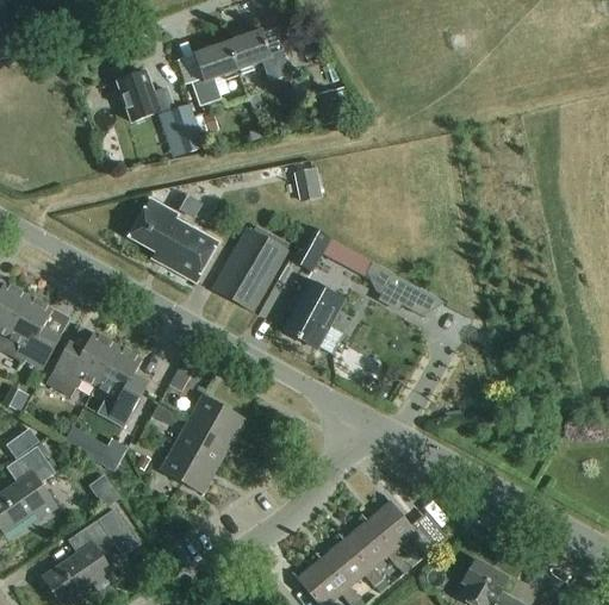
[(7,17),(0,18),(0,56),(14,54),(7,17)]
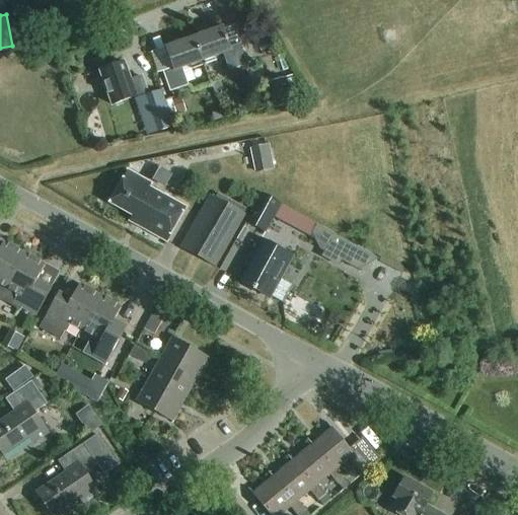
[(222,24),(194,35),(202,59),(223,52),(228,68),(246,62),(239,42),(230,45),(222,24)]
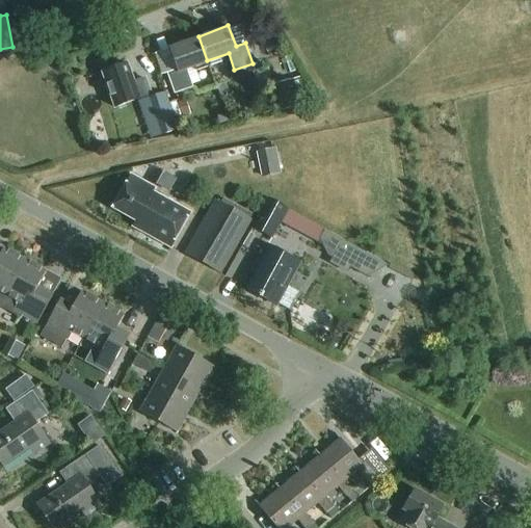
[(207,60),(198,36),(168,47),(176,68),(166,71),(174,91),(192,85),(186,68),(207,60)]
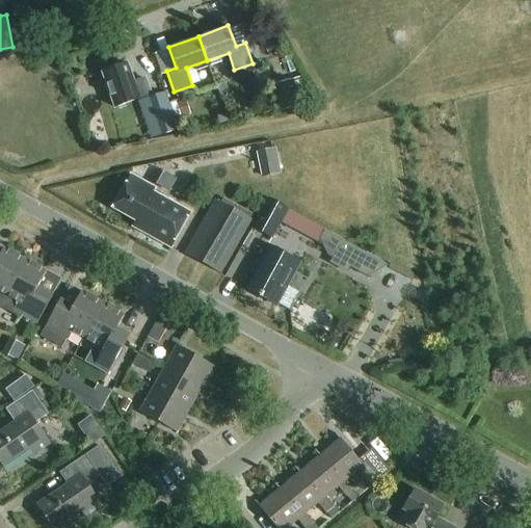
[(133,80),(127,61),(102,71),(114,105),(145,94),(151,91),(145,77),(133,80)]
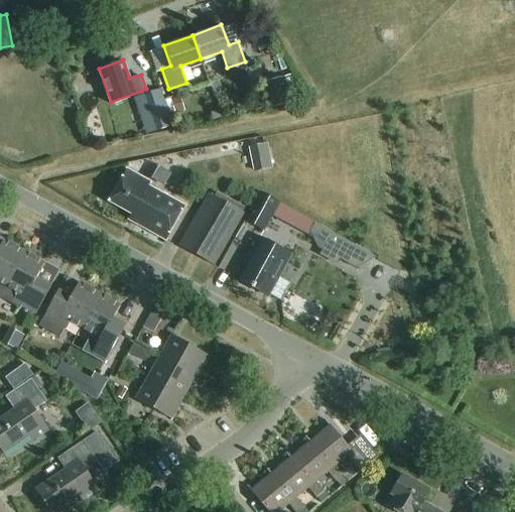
[(243,68),(250,86),(263,82),(257,64),(243,68)]
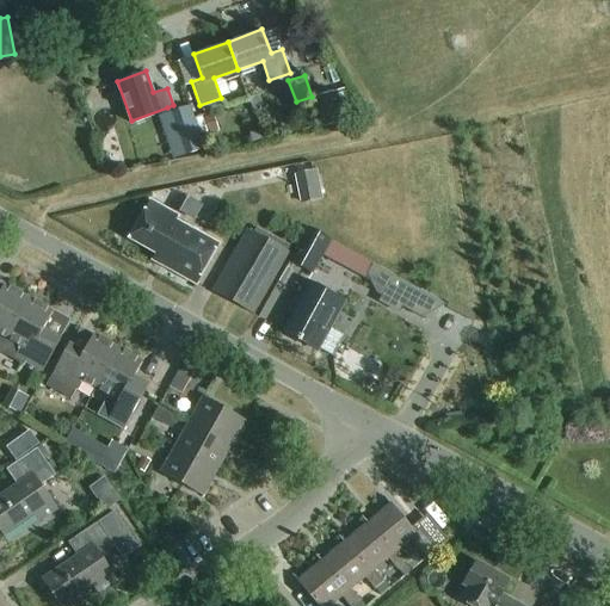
[(330,92),(310,98),(320,129),(339,123),(330,92)]
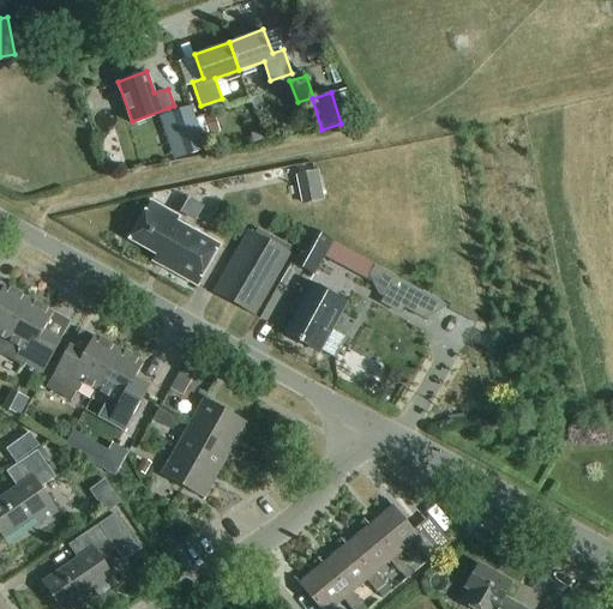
[(188,106),(162,115),(174,151),(202,142),(188,106)]
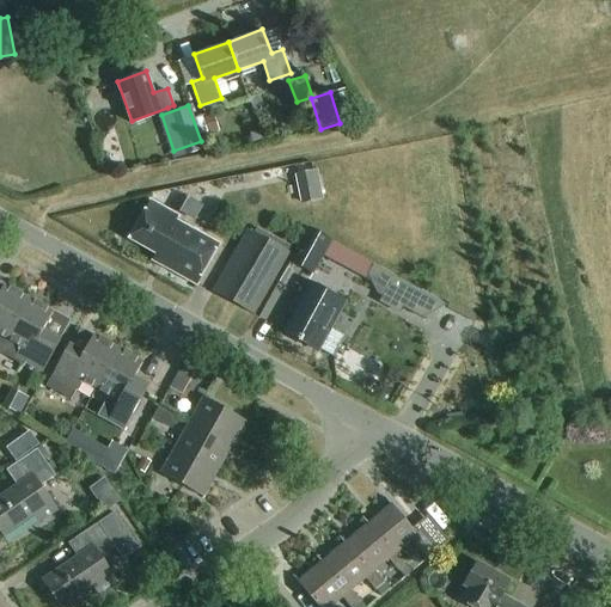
[(213,112),(201,116),(206,133),(218,128),(213,112)]
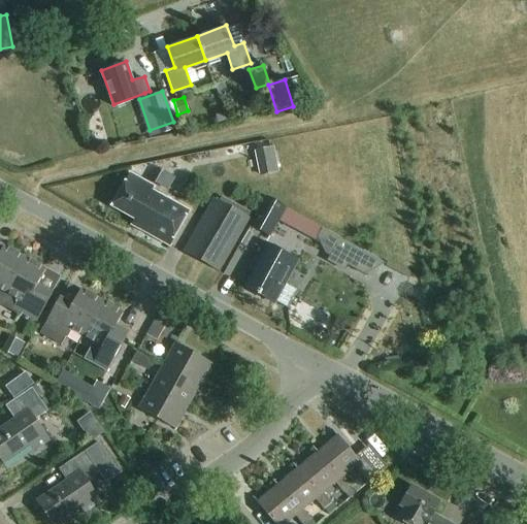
[(255,143),(260,169),(280,166),(274,139),(255,143)]
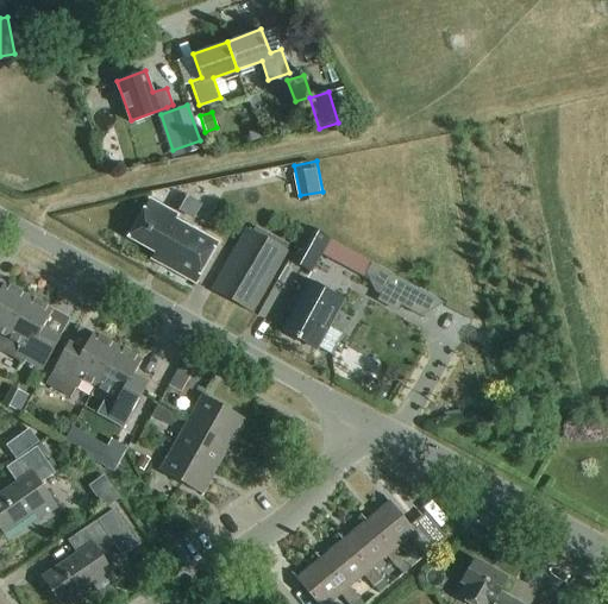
[(179,190),(171,206),(189,215),(198,200),(179,190)]
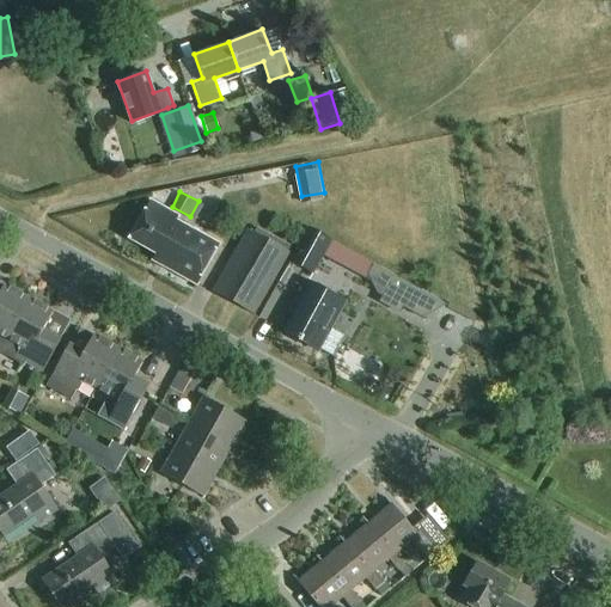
[(178,212),(152,197),(132,232),(157,245),(156,247),(169,255),(164,264),(195,281),(218,240),(193,226),(194,221),(177,212),(178,212)]
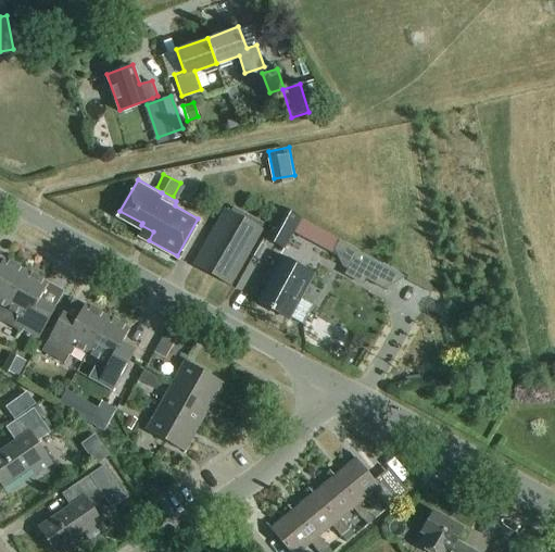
[(229,284),(261,226),(224,205),(192,263),(229,284)]
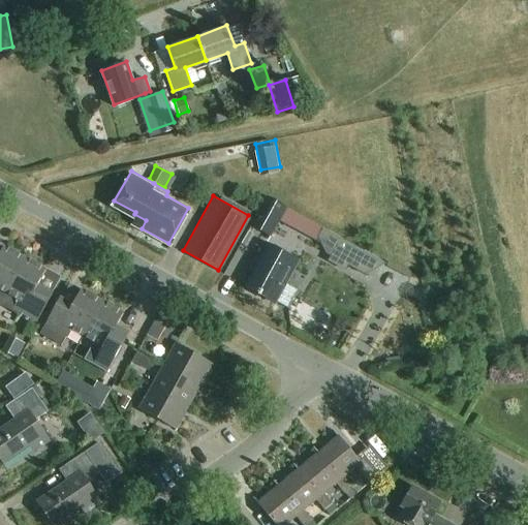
[(266,196),(249,225),(268,236),(280,214),(286,217),(290,210),(266,196)]
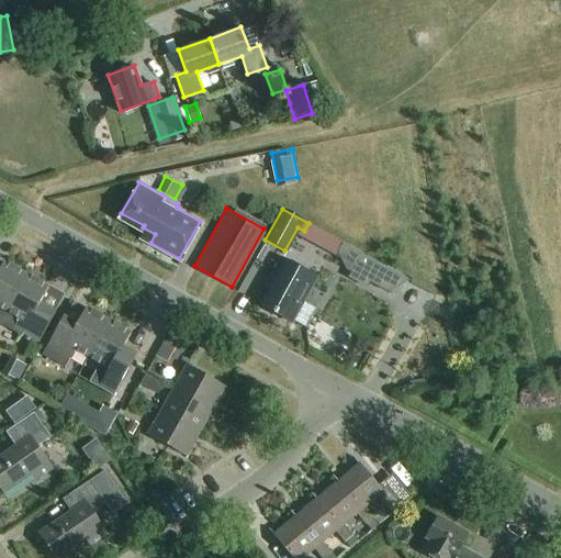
[(360,250),(350,268),(380,285),(390,266),(360,250)]
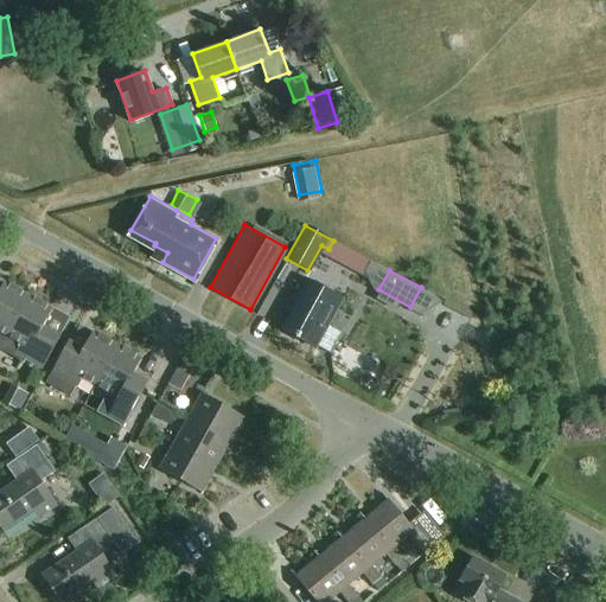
[(340,299),(303,279),(294,293),(299,295),(281,328),(314,346),(340,299)]
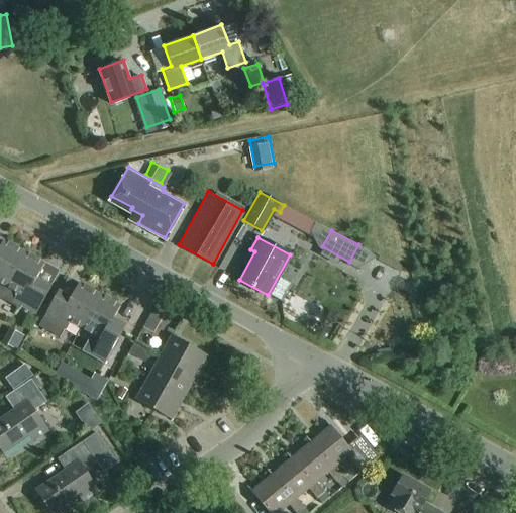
[(0,293),(23,251),(2,239),(0,243),(0,293)]
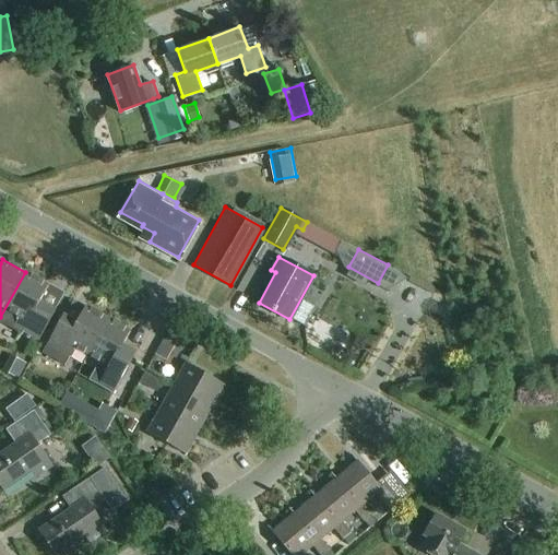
[(47,284),(25,272),(0,317),(35,337),(50,307),(38,300),(47,284)]
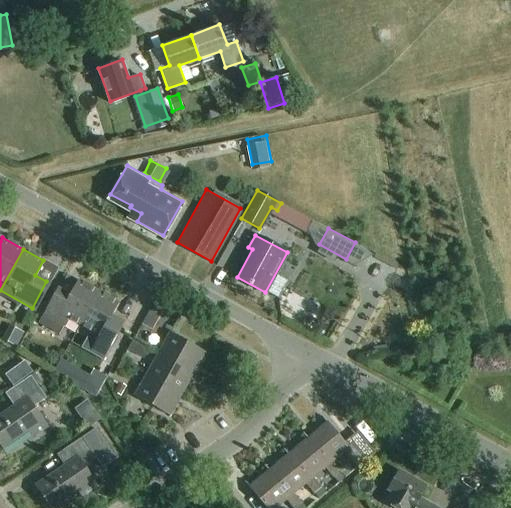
[(80,323),(98,290),(77,279),(69,294),(57,288),(39,321),(59,332),(68,316),(80,323)]
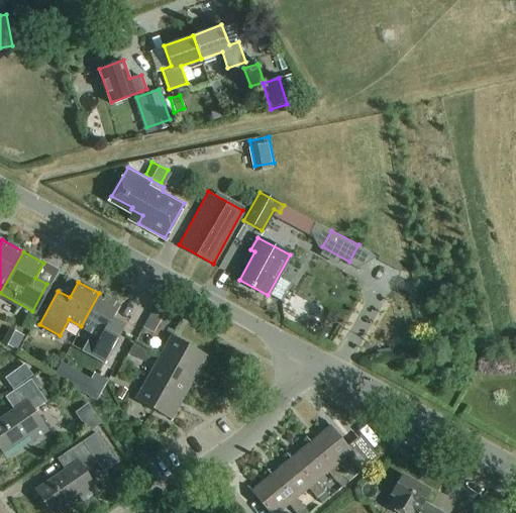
[(99,293),(81,326),(93,332),(84,348),(104,360),(108,353),(122,326),(111,320),(119,305),(99,293)]
